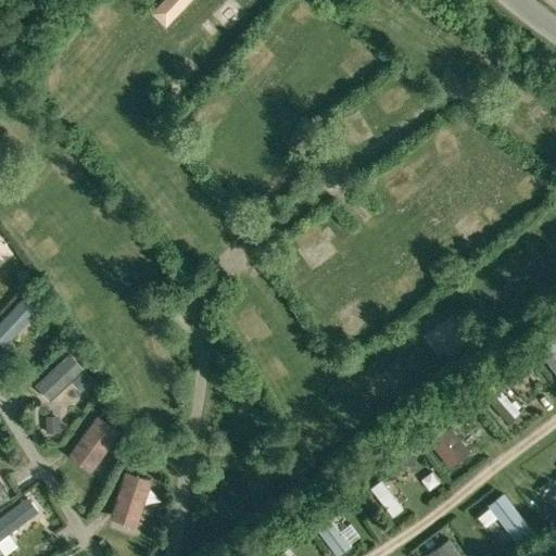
[(163,0),(151,13),(166,27),(192,0),(163,0)]
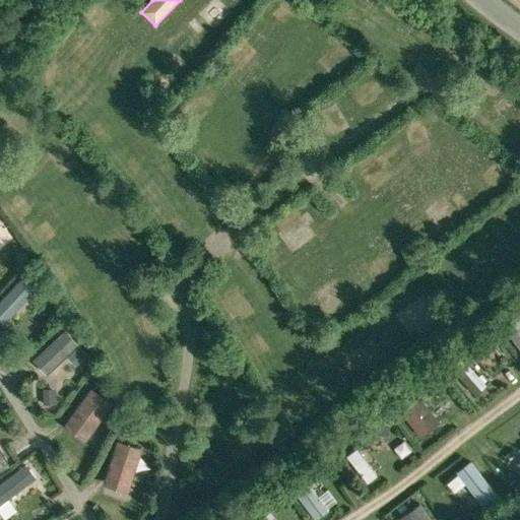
[(42,275),(34,268),(24,278),(34,285),(42,275)]
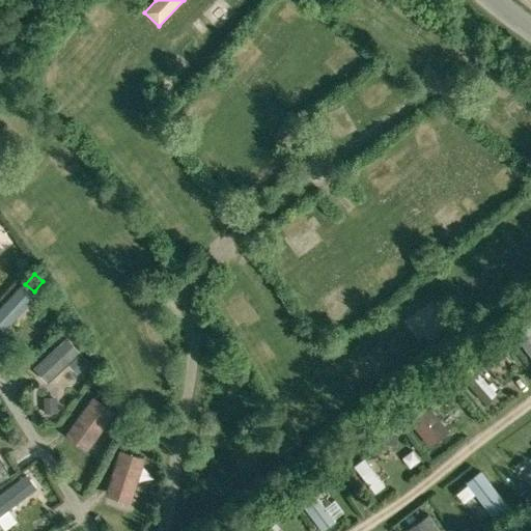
[(35,298),(21,284),(0,307),(0,325),(5,330),(35,298)]
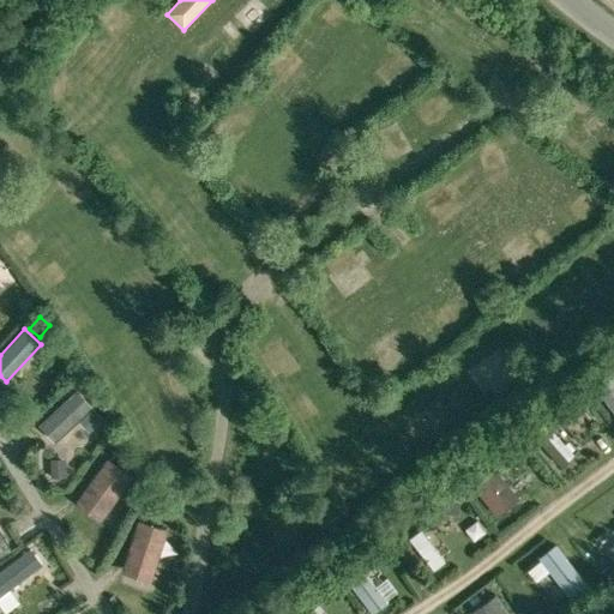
[(507,355),(485,366),(498,393),(521,384),(507,355)]
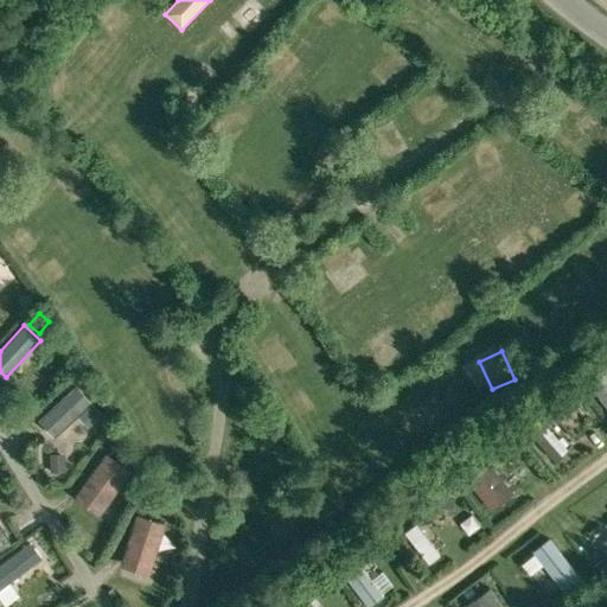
[(606,404),(606,377),(600,368),(587,378),(606,404)]
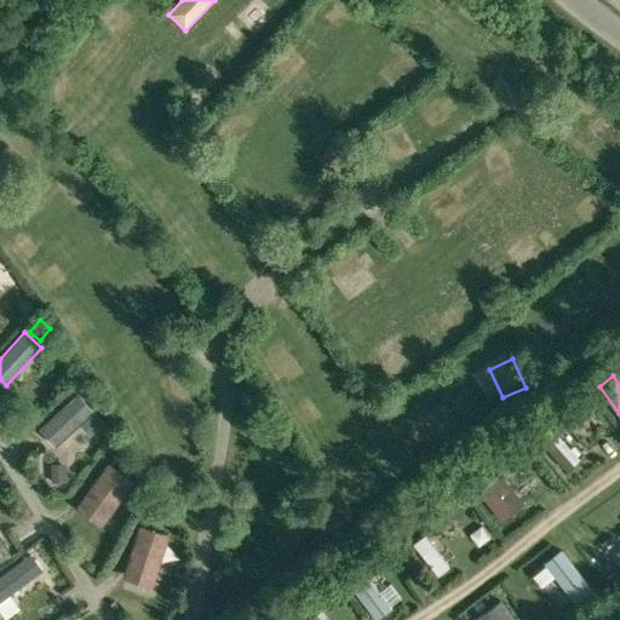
[(57,446),(95,409),(78,392),(40,429),(57,446)]
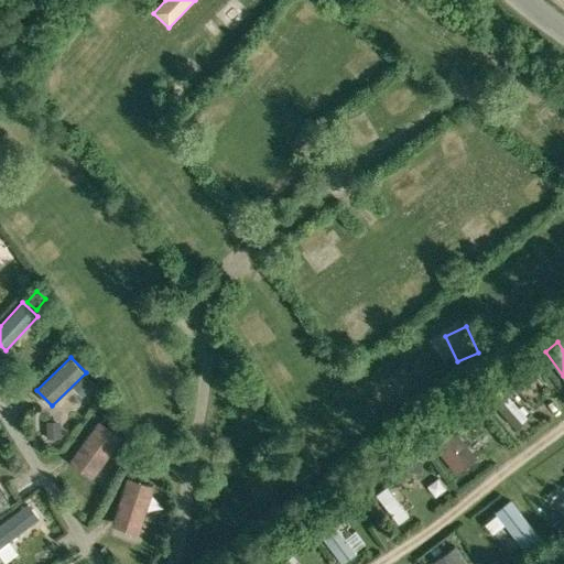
[(513,372),(521,381),(531,371),(523,364),(513,372)]
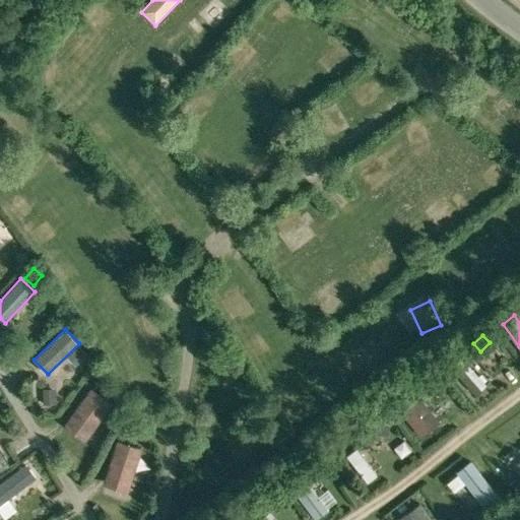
[(262,346),(254,352),(266,369),(274,363),(262,346)]
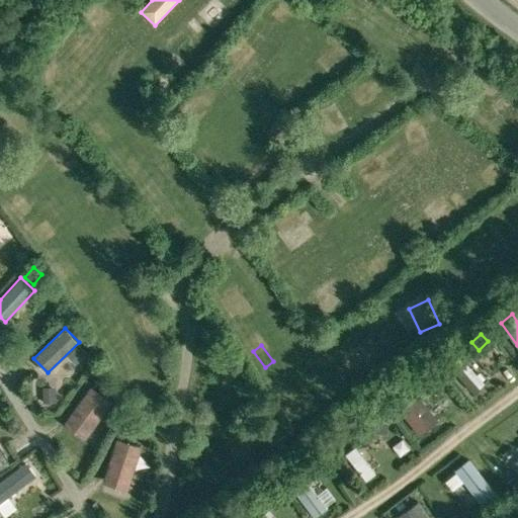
[(94,386),(102,393),(110,381),(102,375),(94,386)]
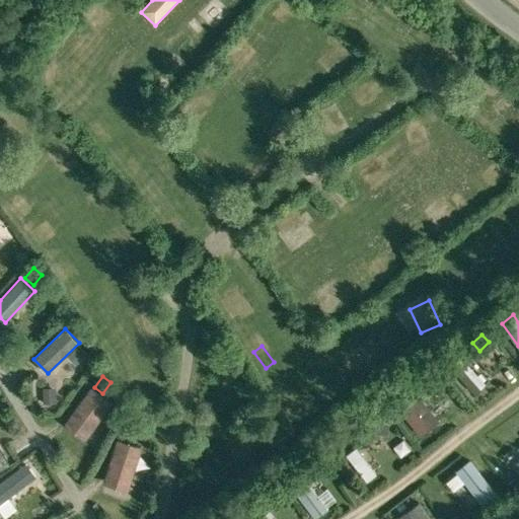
[(443,387),(439,377),(426,382),(430,392),(443,387)]
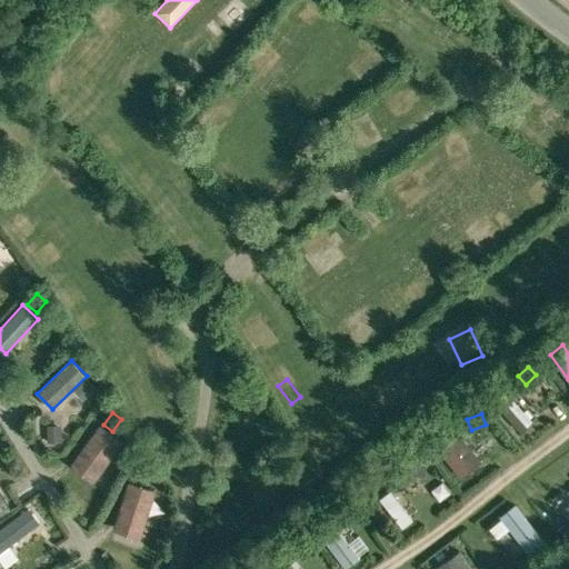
[(125,441),(101,423),(70,465),(93,482),(125,441)]
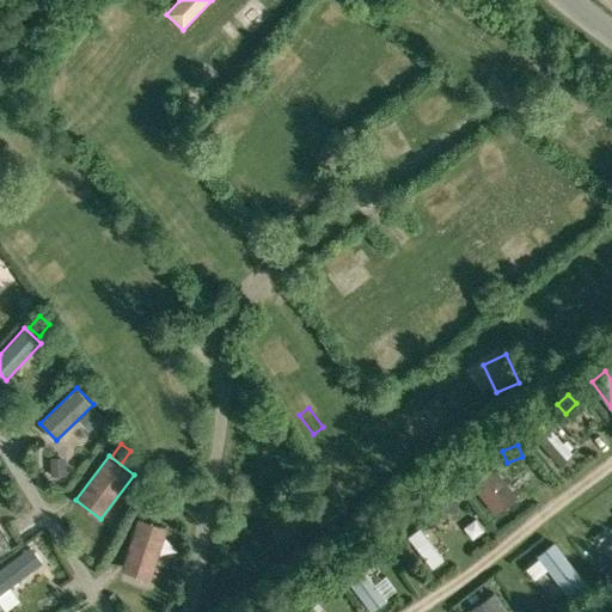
[(65,458),(51,459),(53,476),(66,475),(65,458)]
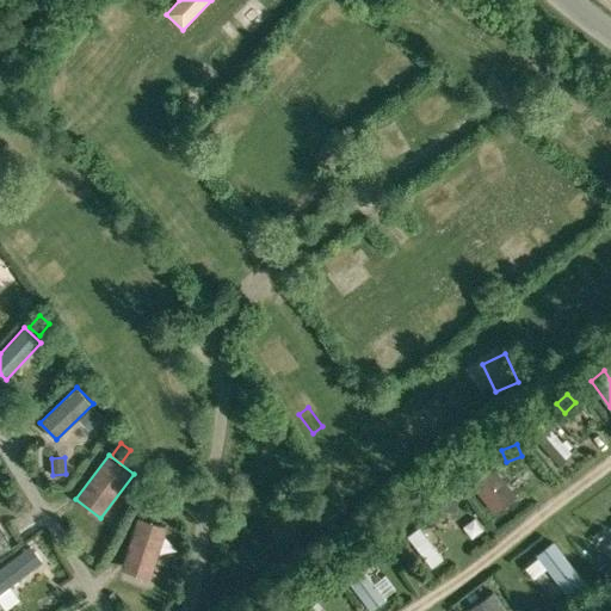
[(517,494),(492,464),(470,482),(495,513),(517,494)]
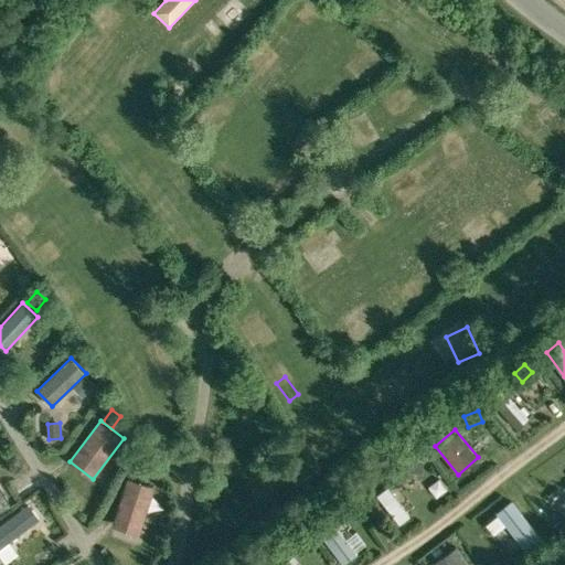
[(137,460),(132,475),(142,478),(147,464),(137,460)]
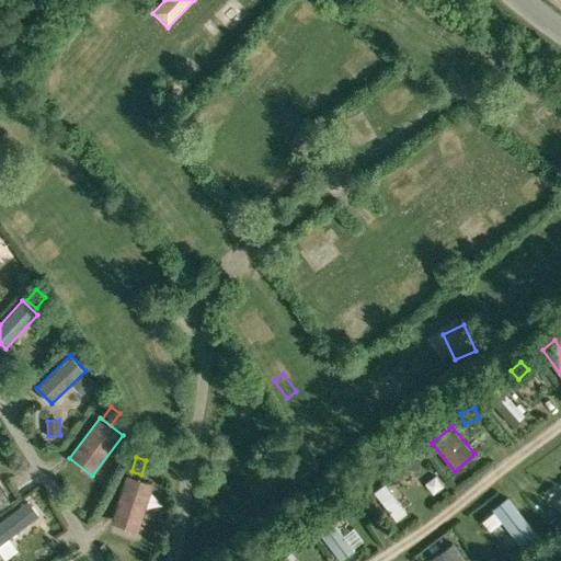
[(419,469),(420,459),(407,459),(405,468),(419,469)]
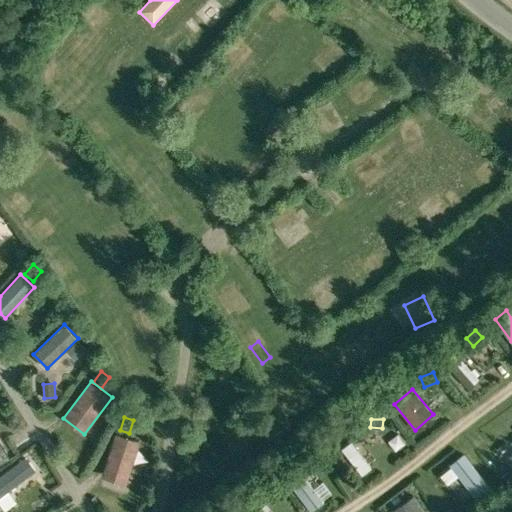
[(115,433),(101,477),(126,485),(140,441),(115,433)]
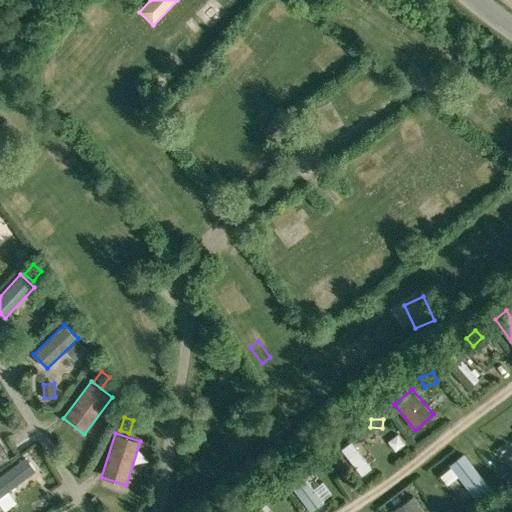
[(369,475),(379,468),(356,439),(347,446),(369,475)]
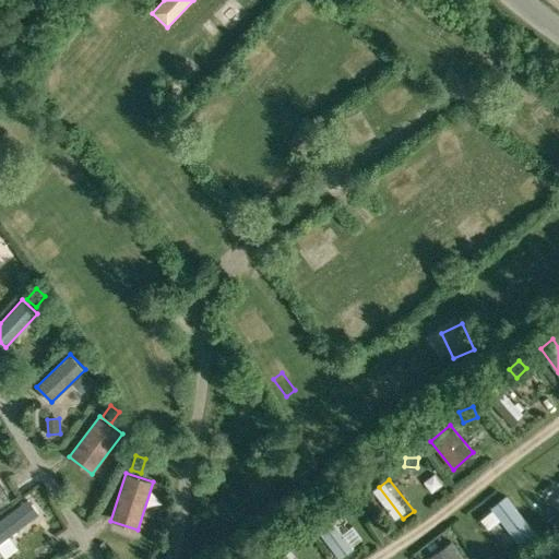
[(0,507),(11,500),(0,482),(0,507)]
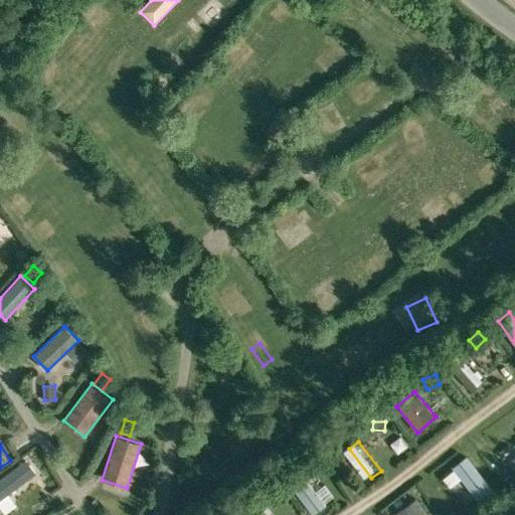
[(328,451),(321,455),(327,466),(335,461),(328,451)]
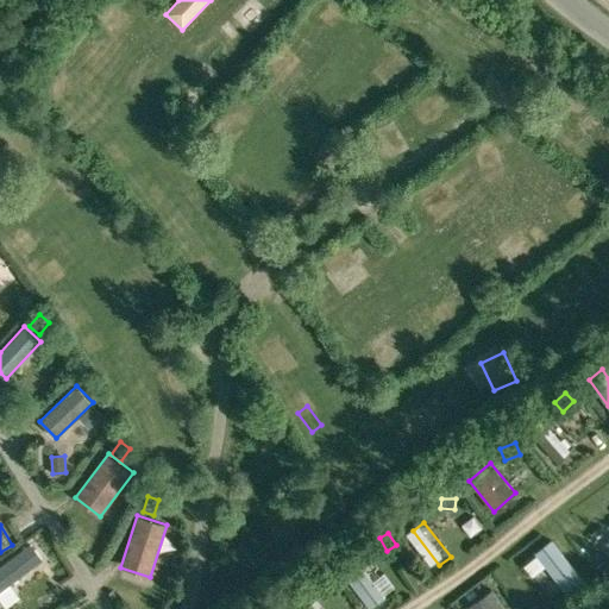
[(551,539),(534,552),(570,596),(586,583),(551,539)]
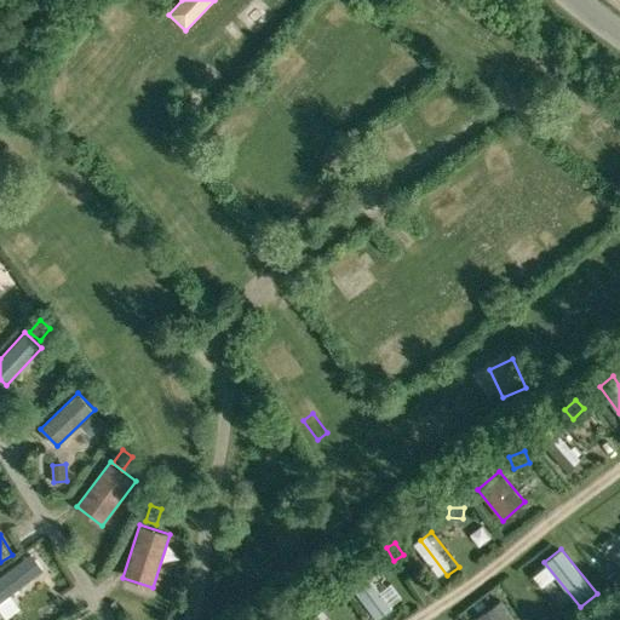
[(0,578),(0,600),(41,569),(30,556),(0,578)]
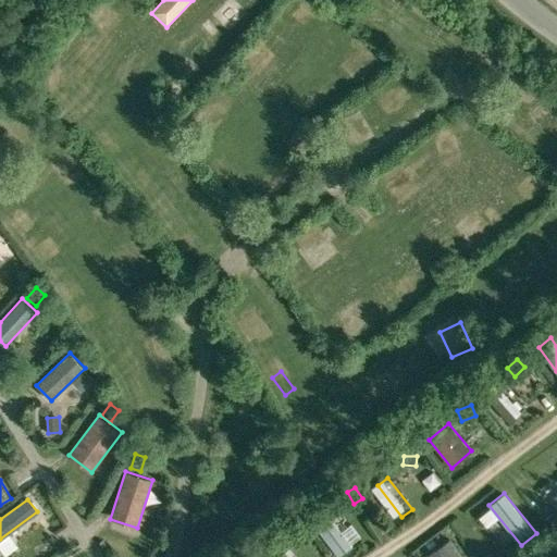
[(341,530),(324,509),(311,519),(338,554),(350,544),(349,543),(341,530)]
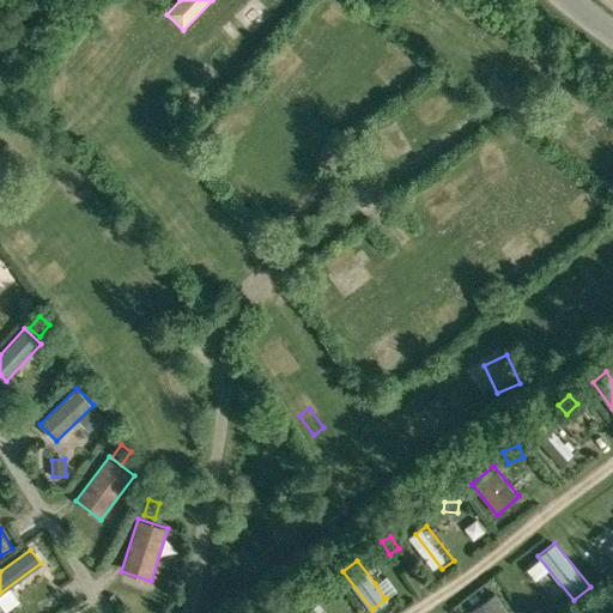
[(612,572),(612,571),(607,565),(599,572),(605,580),(612,572)]
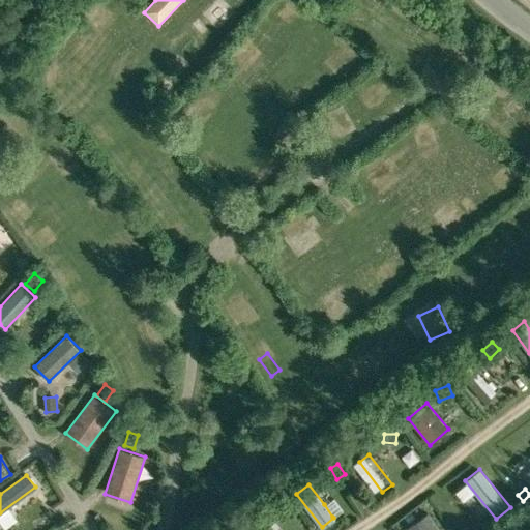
[(436,529),(425,514),(408,527),(410,529),(436,529)]
